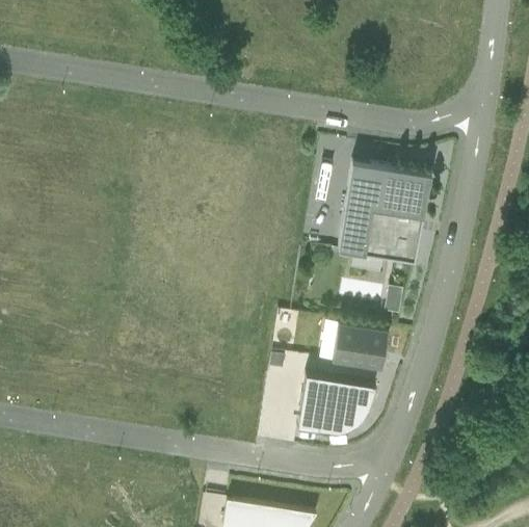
[(339,249),(339,252),(416,263),(432,176),(431,176),(353,163),(339,249)]
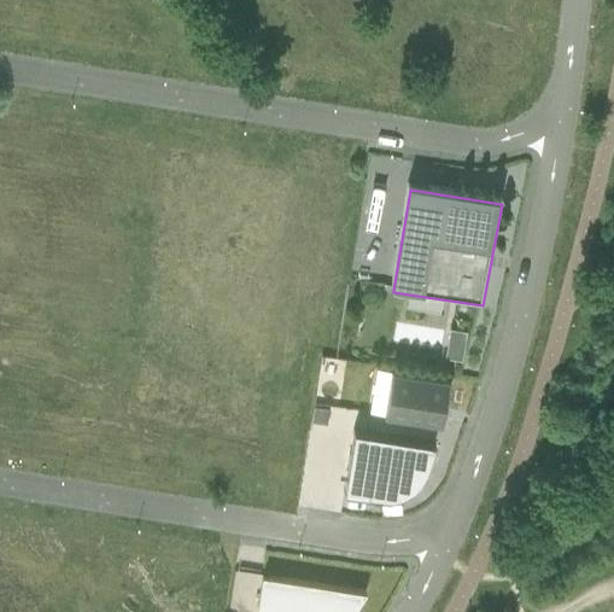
[(444,430),(451,388),(393,378),(386,421),(444,430)]
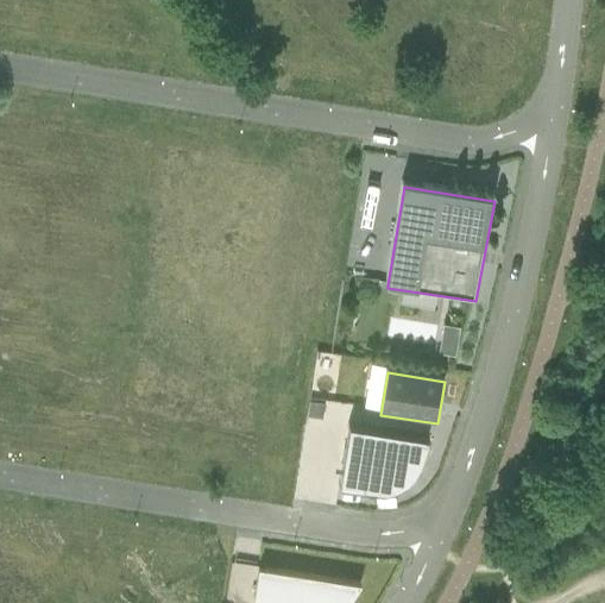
[(313,408),(310,422),(325,425),(327,410),(313,408)]
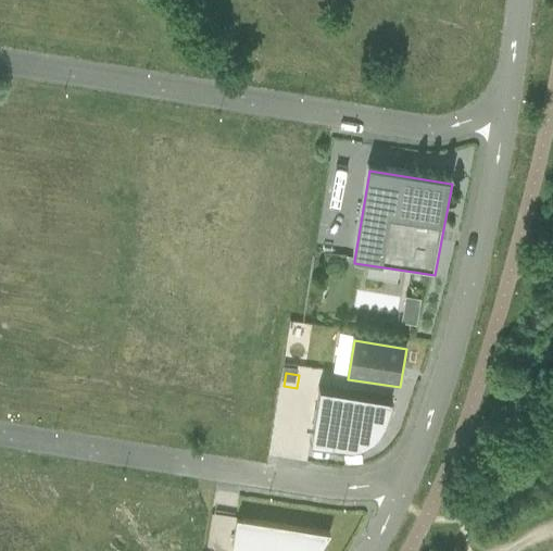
[(351,452),(362,451),(373,445),(379,438),(386,427),(394,404),(321,392),(312,448),(331,451),(351,452)]
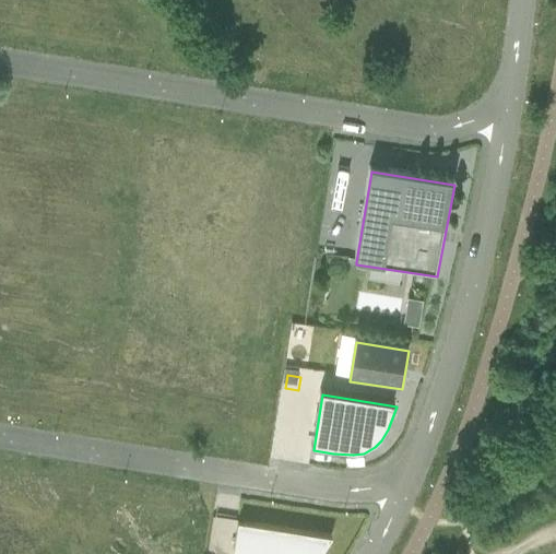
[(326,553),(334,541),(240,527),(235,553),(326,553)]
